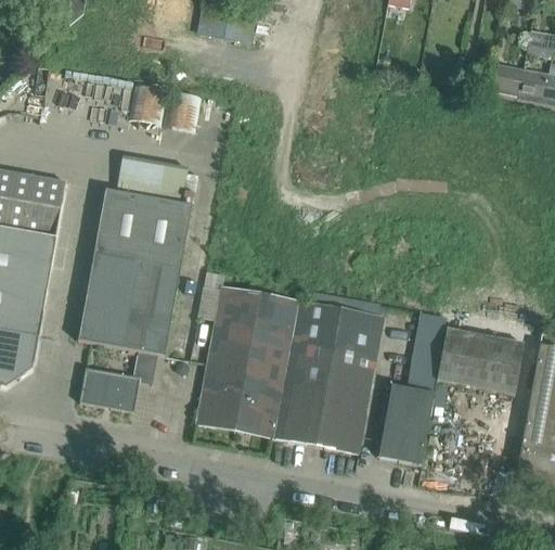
[(64,0),(63,8),(82,11),(85,0),(64,0)]
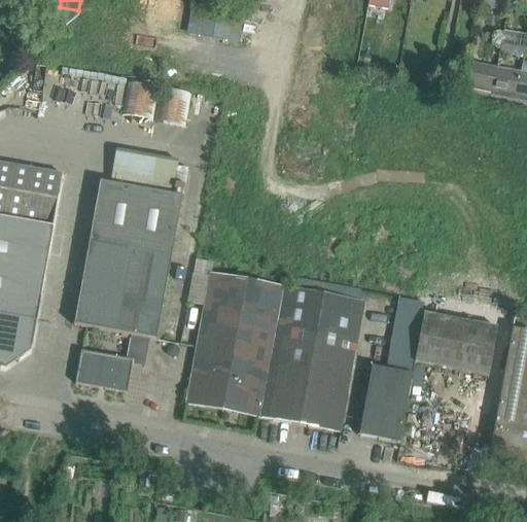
[(189,0),(186,30),(237,38),(244,2),(233,0),(189,0)]
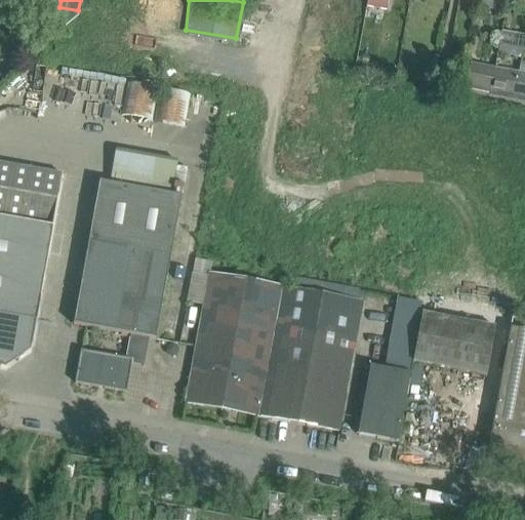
[(489,88),(493,65),(471,60),(466,83),(468,84),(489,88)]
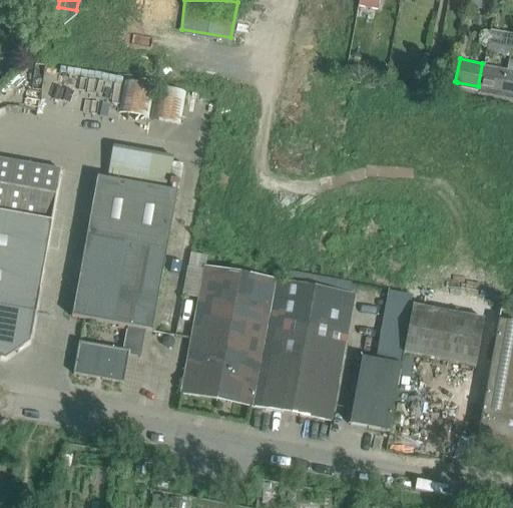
[(501,90),(506,67),(482,63),(478,86),(501,90)]
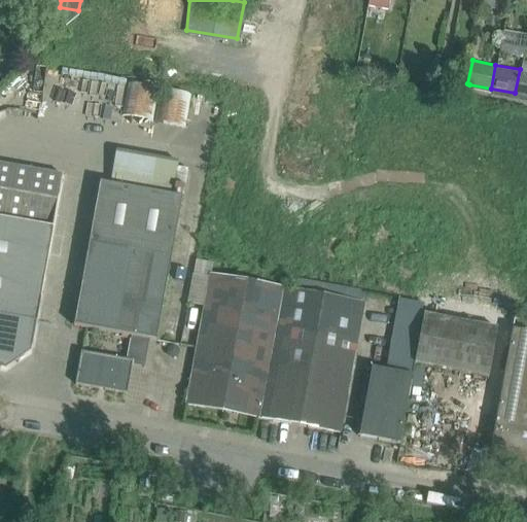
[(526,68),(520,67),(520,69),(515,93),(526,95),(526,68)]
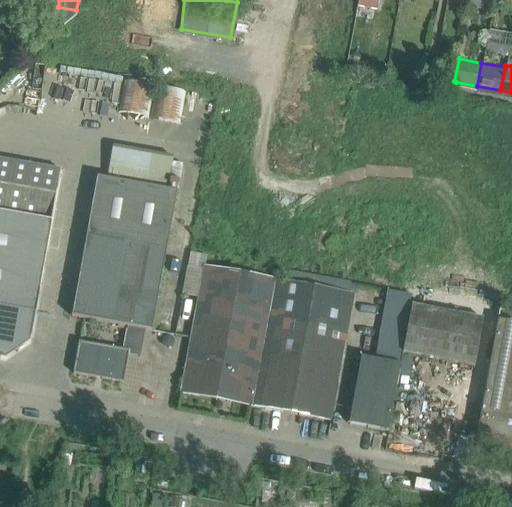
[(125,77),(119,108),(180,120),(186,88),(125,77)]
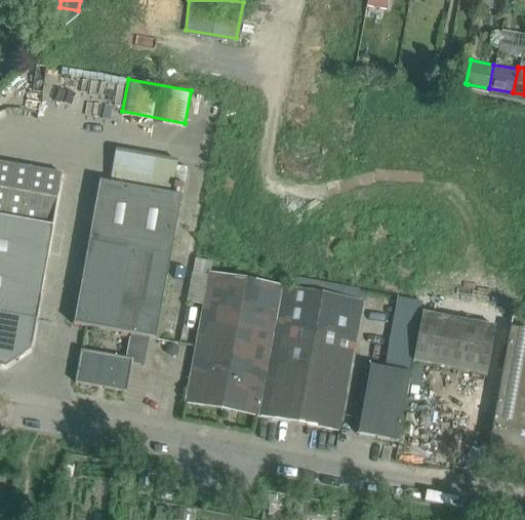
[(74,320),(131,330),(149,334),(156,335),(182,193),(172,191),(178,156),(116,145),(110,180),(99,177),(74,320)]
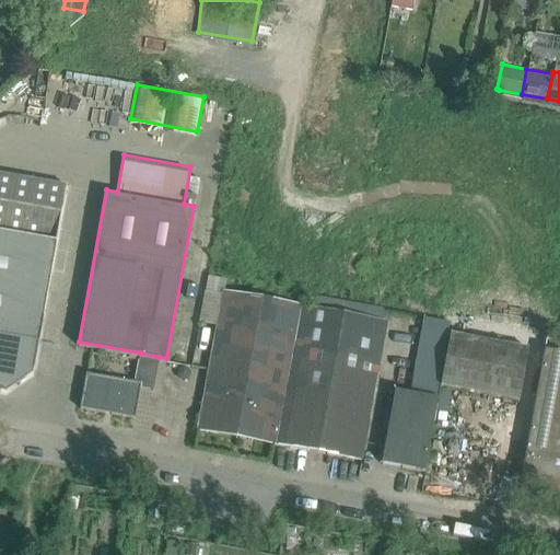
[(34,367),(72,184),(0,168),(0,390),(6,391),(33,372),(34,367)]
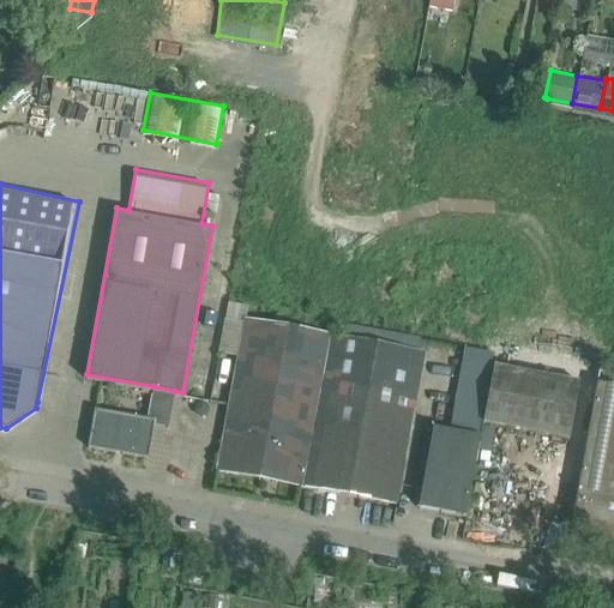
[(301,482),(329,331),(244,315),(244,318),(224,314),(217,349),(236,353),(216,467),(301,482)]
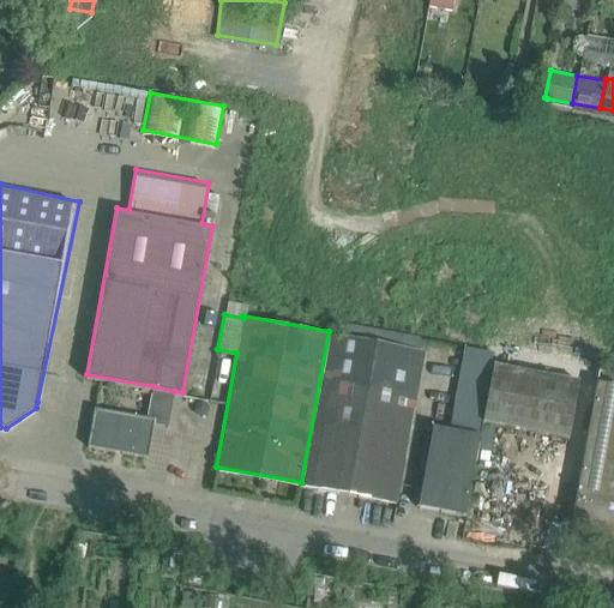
[(423,349),(329,331),(301,482),(396,499),(423,349)]
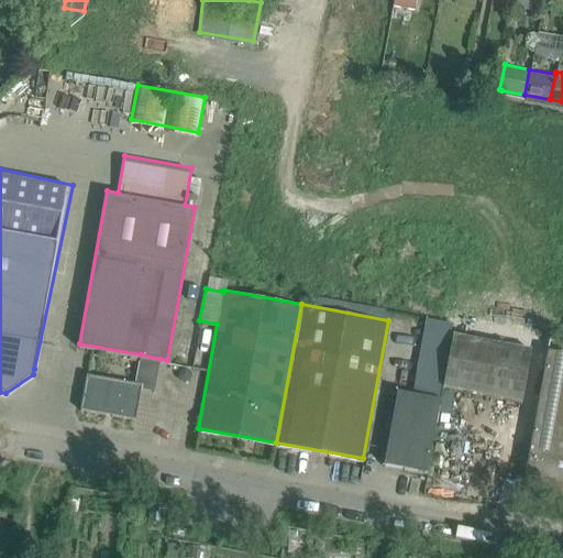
[(451,332),(442,383),(519,398),(529,348),(451,332)]
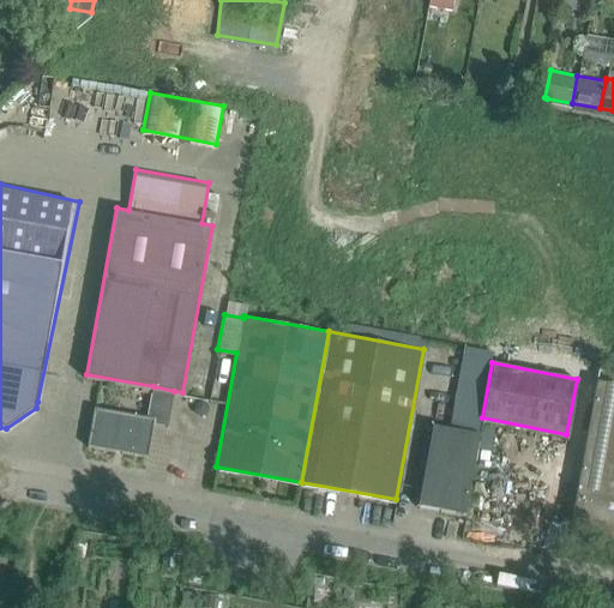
[(597,378),(569,529),(613,537),(613,380),(600,378),(597,378)]
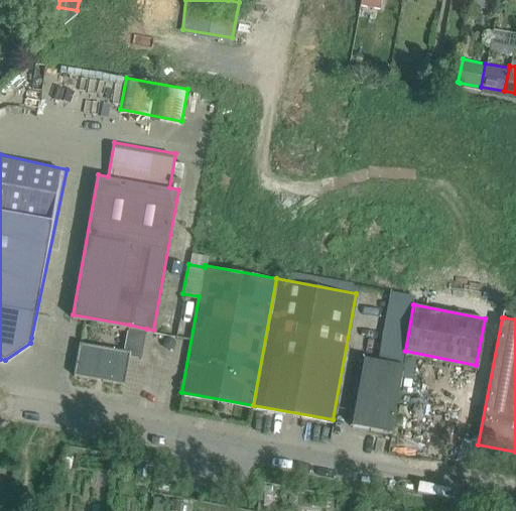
[(124,382),(130,351),(142,353),(146,329),(129,325),(124,349),(80,341),(74,372),(124,382)]
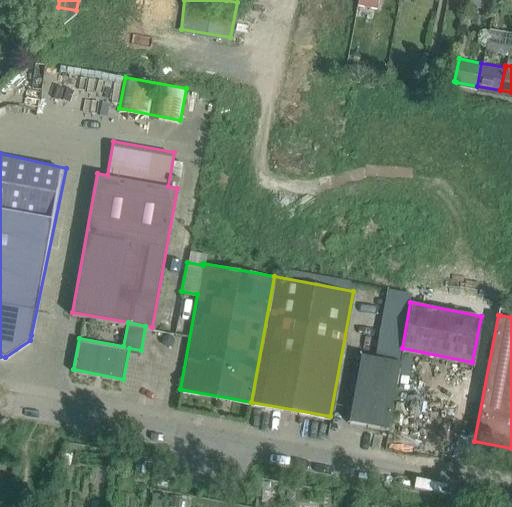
[(400,360),(361,353),(349,419),(388,427),(400,360)]
